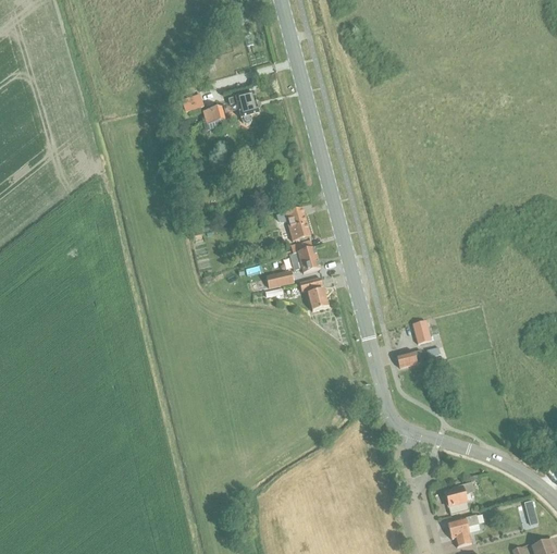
[(251,119),(250,114),(258,112),(252,91),(227,98),(230,105),(236,102),(240,118),(242,121),(246,123),(250,122),(251,119)]
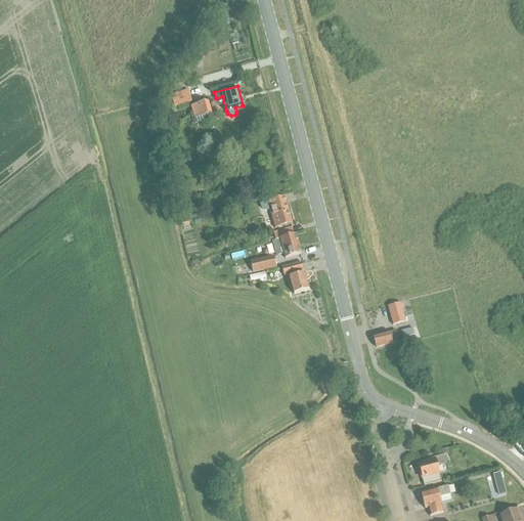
[(191,99),(188,88),(174,92),(176,97),(172,99),(174,104),(191,99)]
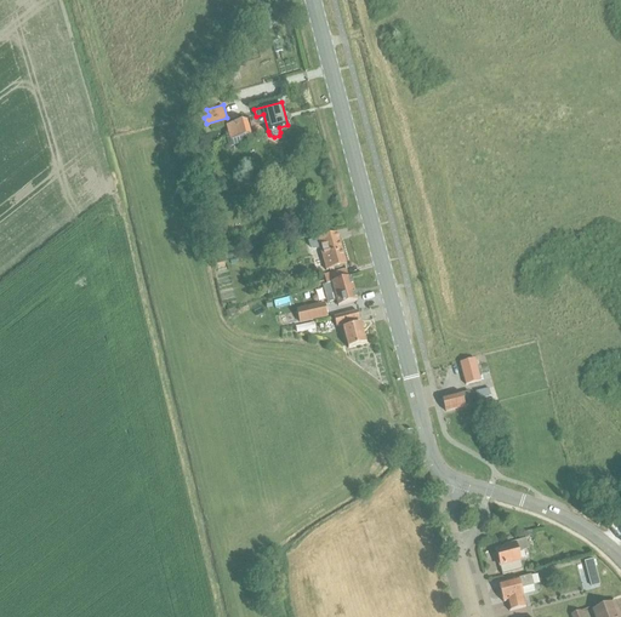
[(232,137),(250,132),(246,118),(227,124),(232,137)]
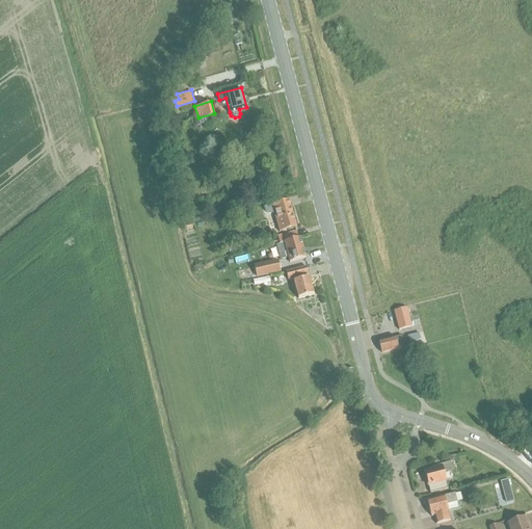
[(288,197),(271,203),(263,205),(264,209),(266,211),(268,212),(270,212),(273,211),(278,230),(296,225),(288,197)]
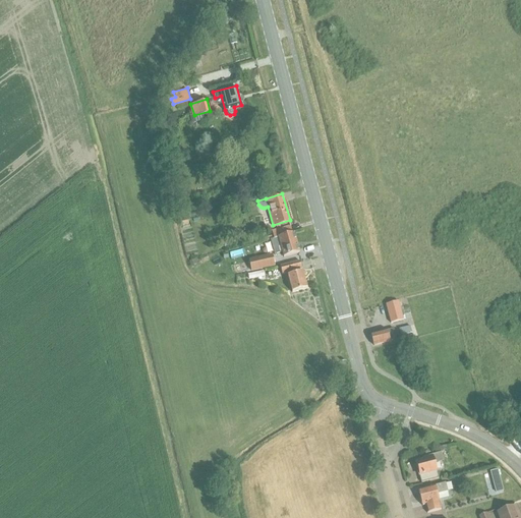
[(194,205),(185,207),(186,214),(196,212),(194,205)]
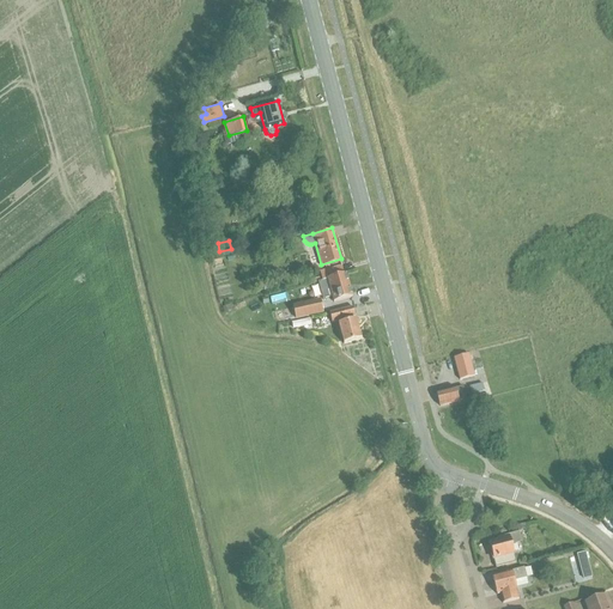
[(341,263),(320,269),(322,278),(326,276),(344,272),(341,263)]
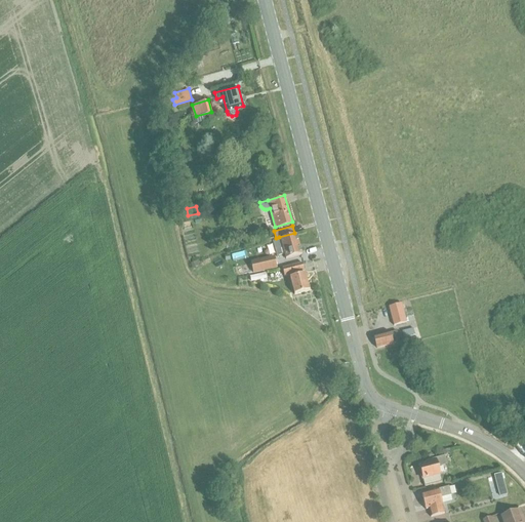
[(276,238),(272,239),(276,253),(283,252),(284,257),(301,252),(299,244),(295,232),(294,233),(279,237),(276,238)]
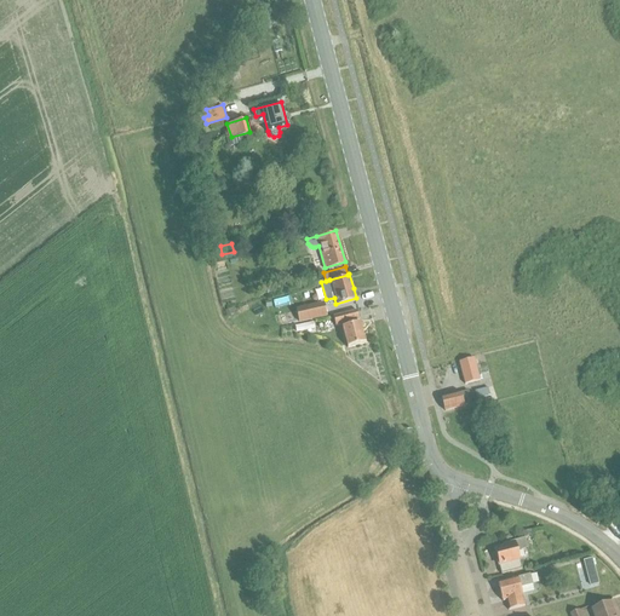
[(326,314),(322,301),(294,308),(297,320),(326,314)]
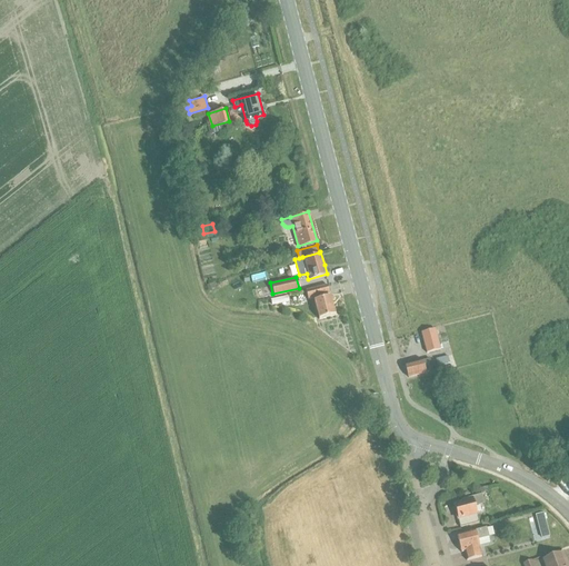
[(308,297),(329,291),(327,283),(306,288),(308,297)]
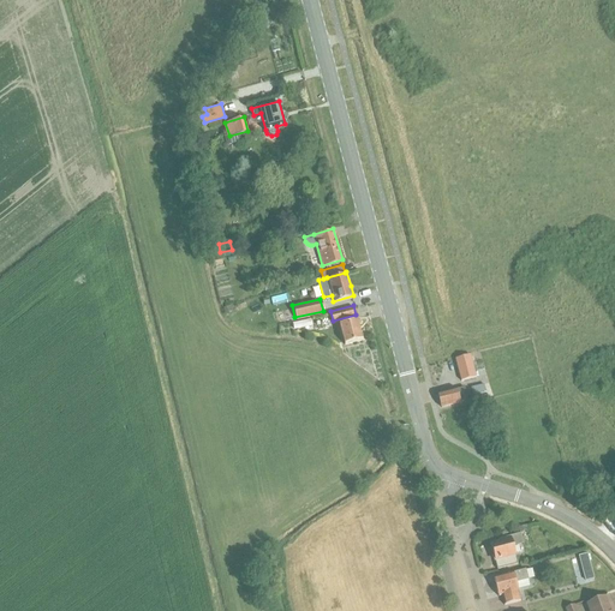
[(310,317),(292,321),(293,328),(312,323),(310,317)]
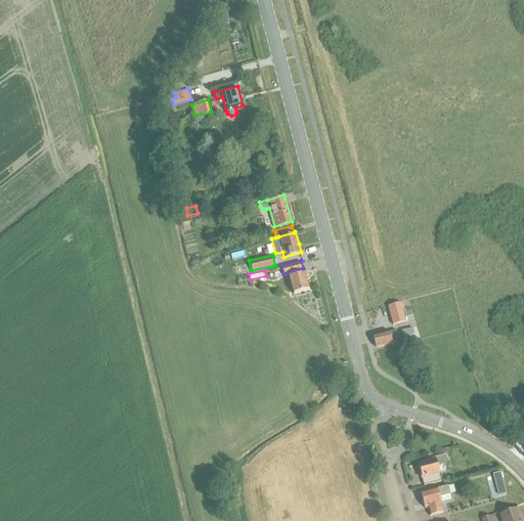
[(294,292),(309,288),(304,271),(290,275),(294,292)]
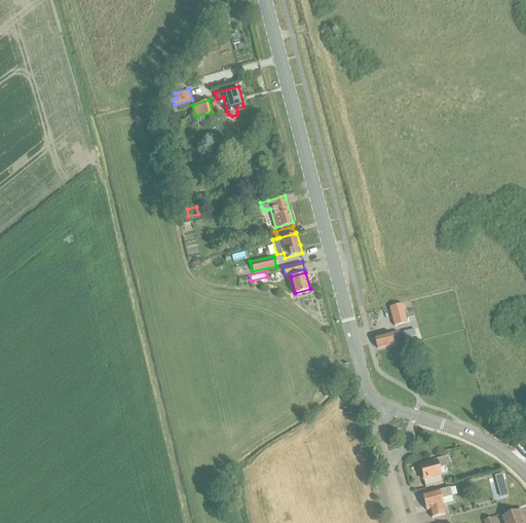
[(407,321),(402,302),(389,305),(395,324),(407,321)]
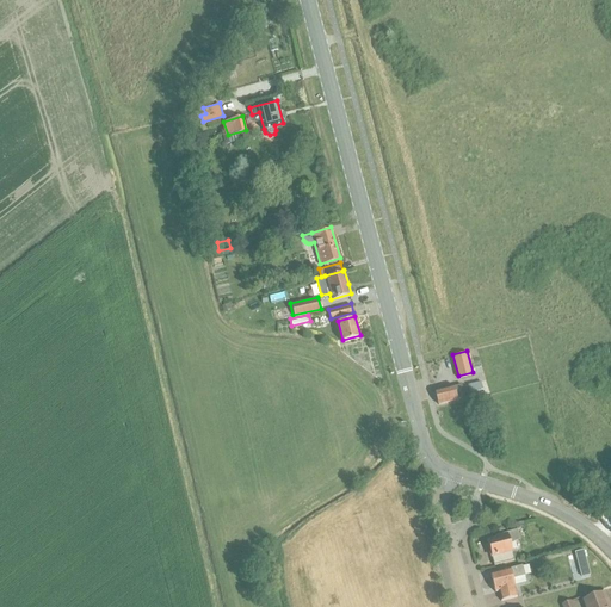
[(480,379),(468,383),(469,390),(482,386),(480,379)]
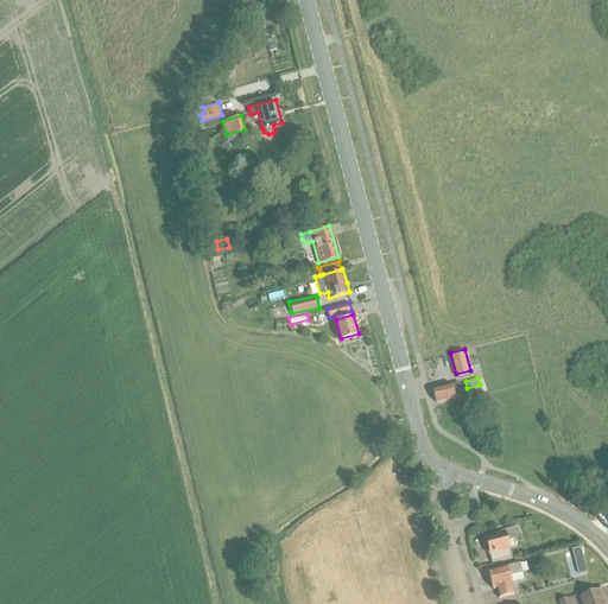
[(436,400),(462,393),(460,381),(432,387),(436,400)]
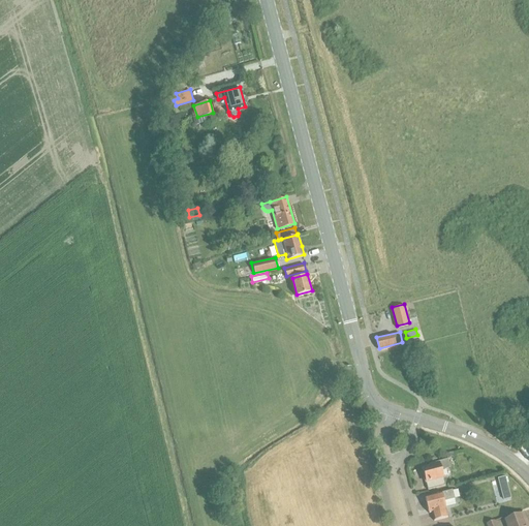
[(441,466),(448,464),(448,463),(447,459),(447,458),(430,463),(431,465),(422,467),(424,473),(423,474),(424,478),(425,478),(428,488),(445,483),(441,466)]
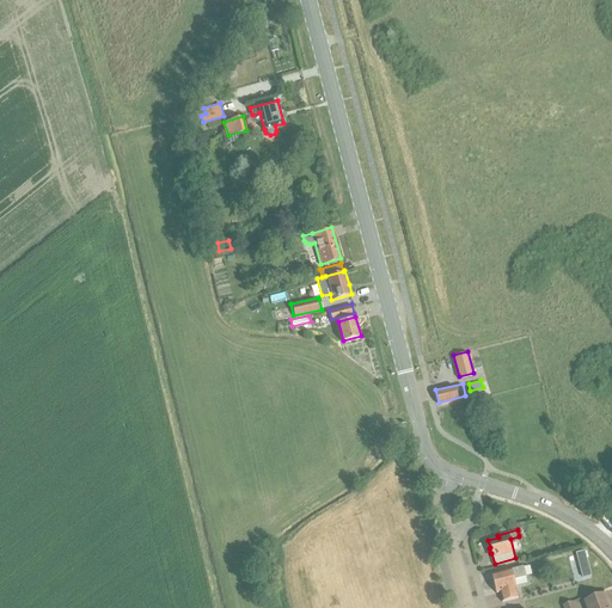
[(583,548),(576,551),(577,559),(586,557),(583,548)]
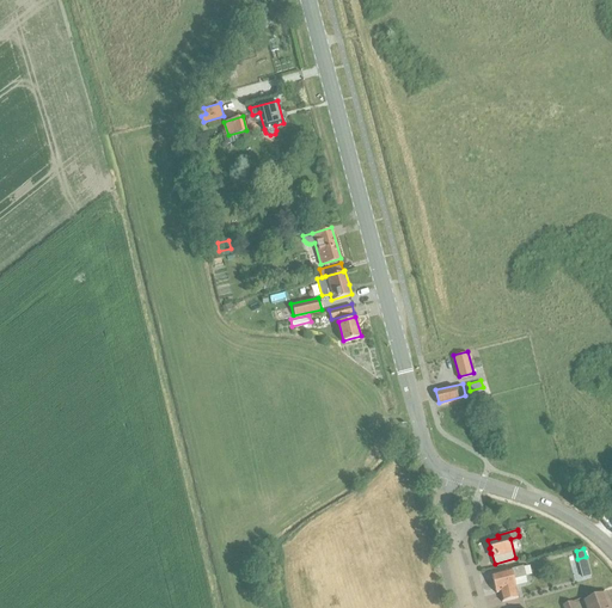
[(518,595),(514,585),(513,577),(524,575),(521,565),(507,569),(491,572),(496,590),(499,590),(502,600),(518,595)]
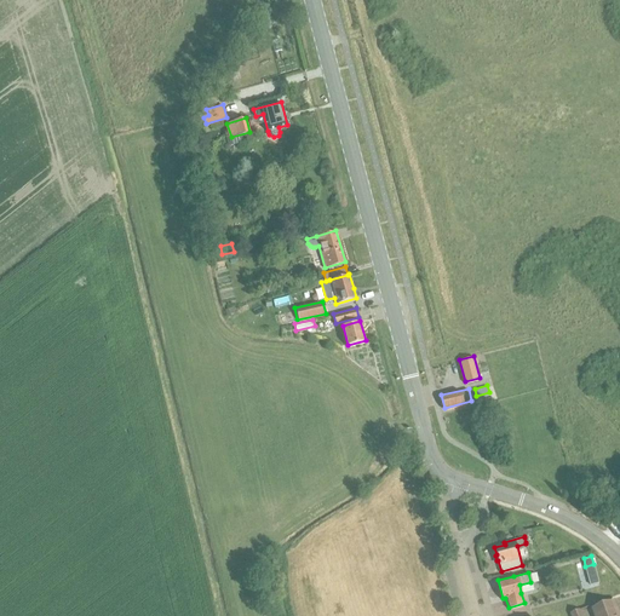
[(591,606),(593,614),(595,615),(616,615),(619,615),(619,614),(613,597),(591,606)]
